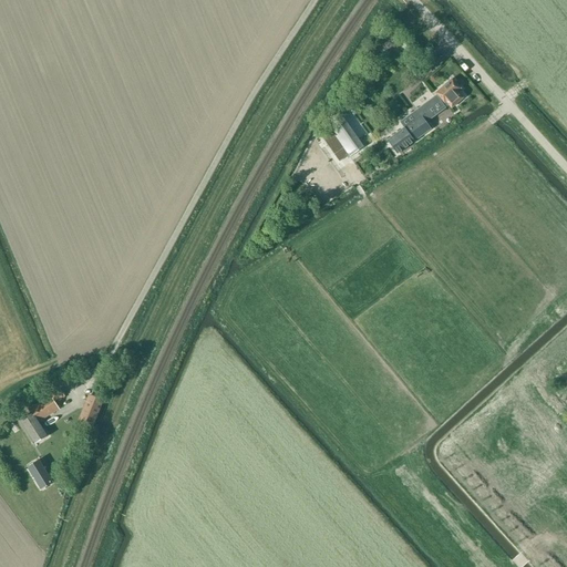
[(388,141),(397,154),(431,130),(431,129),(425,120),(447,105),(451,109),(462,99),(456,92),(460,90),(452,80),(436,94),(416,110),(400,122),(404,129),(388,141)]
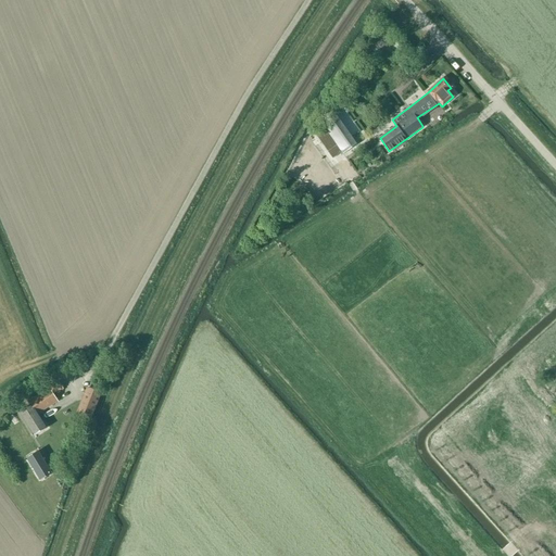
[(327,119),(313,129),(325,146),(338,136),(327,119)]
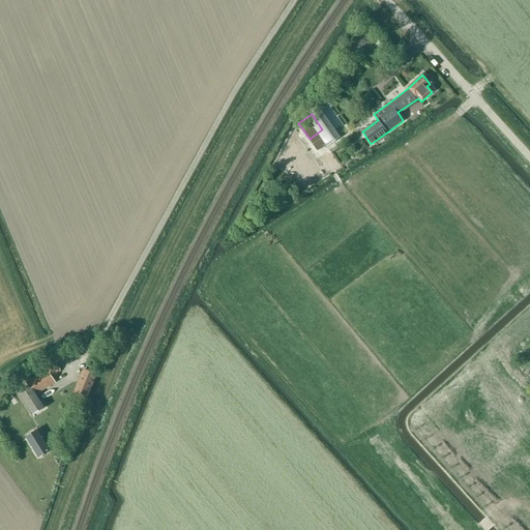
[(20,392),(33,414),(40,409),(45,407),(36,394),(55,383),(51,377),(60,371),(56,364),(26,383),(28,386),(20,392)]
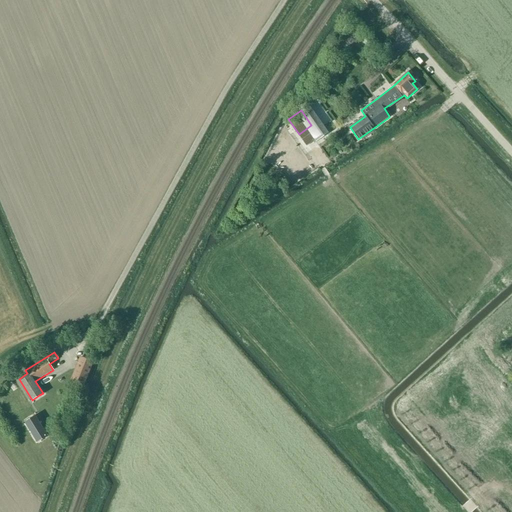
[(83,385),(92,362),(79,357),(70,380),(83,385)]
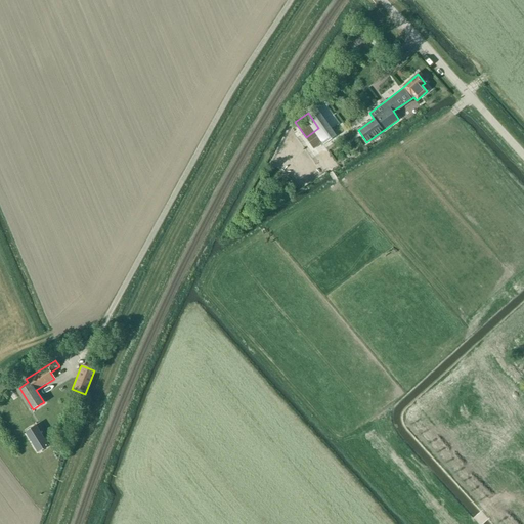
[(475,395),(452,415),(523,492),(523,448),(510,433),(523,419),(523,376),(488,409),(475,395)]
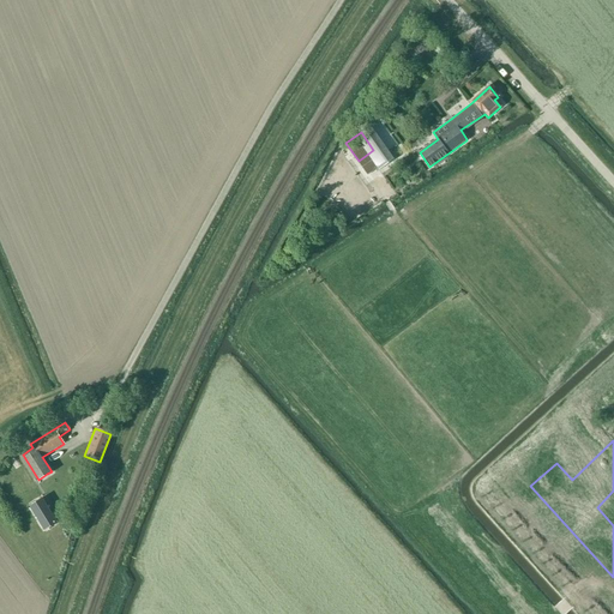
[(55,477),(52,471),(47,474),(38,480),(42,486),(55,477)]
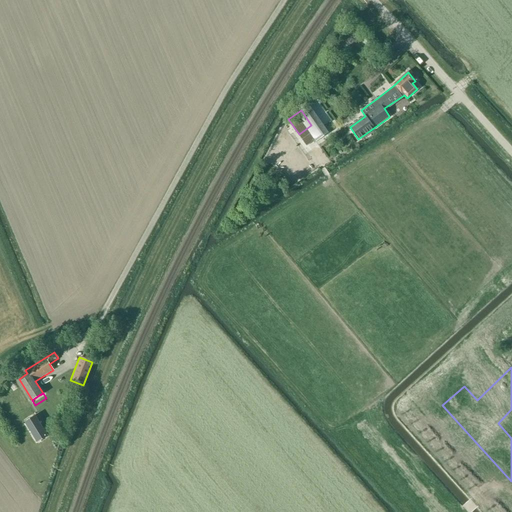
[(40,423),(38,420),(35,415),(24,422),(37,442),(48,436),(41,425),(40,423)]
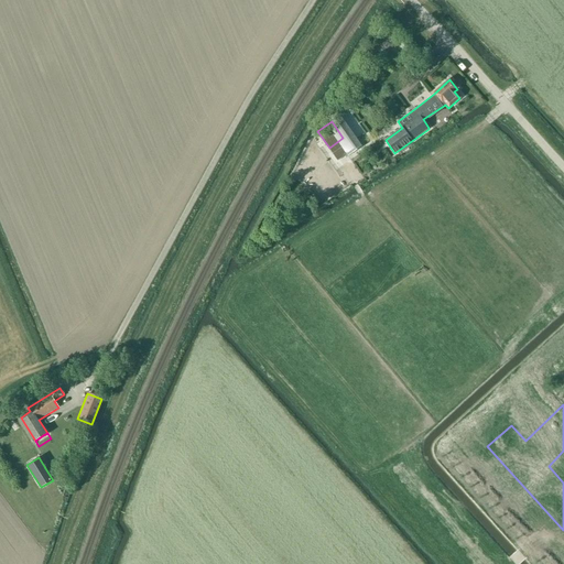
All buildings are outlined.
